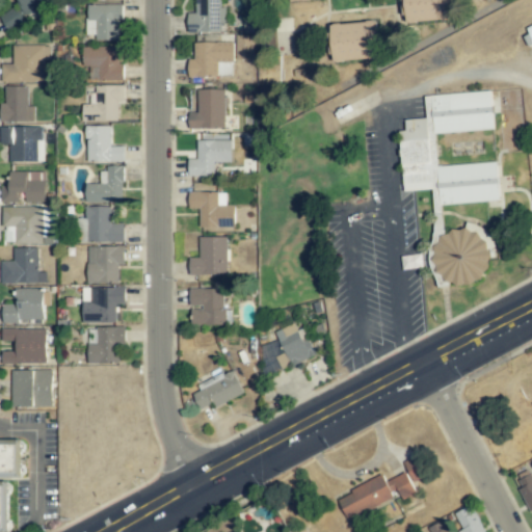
[(15,0),(25,15),(47,0),(15,0)]
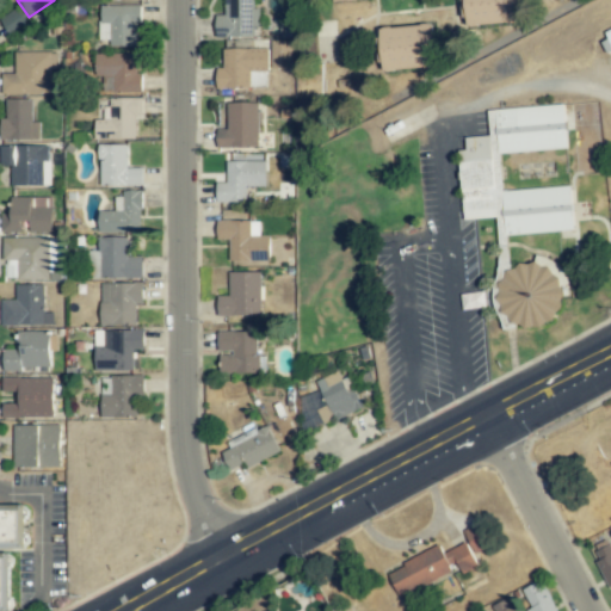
[(253,0),(224,0),(224,16),(217,16),(216,36),(253,36),(253,0)]
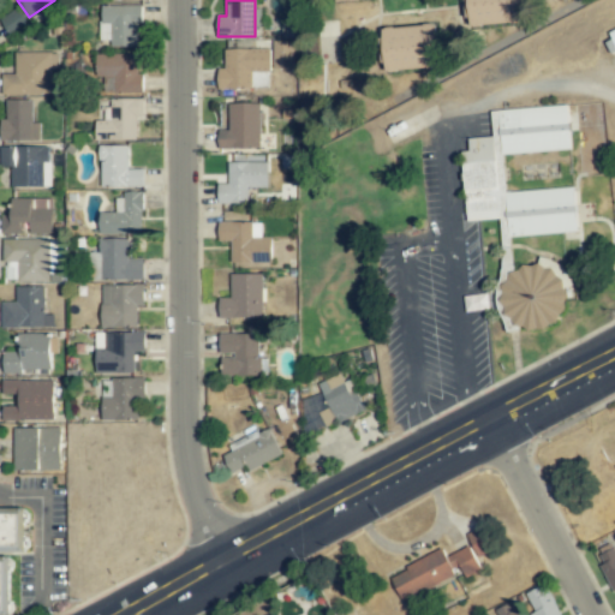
[(465,0),(467,25),(523,23),(520,0),(465,0)]
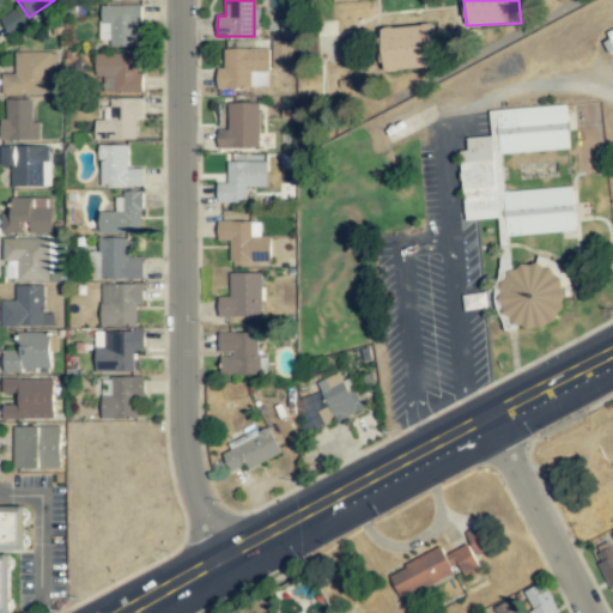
[(109,47),(135,46),(135,23),(141,23),(141,5),(99,5),(99,40),(109,40),(109,47)]
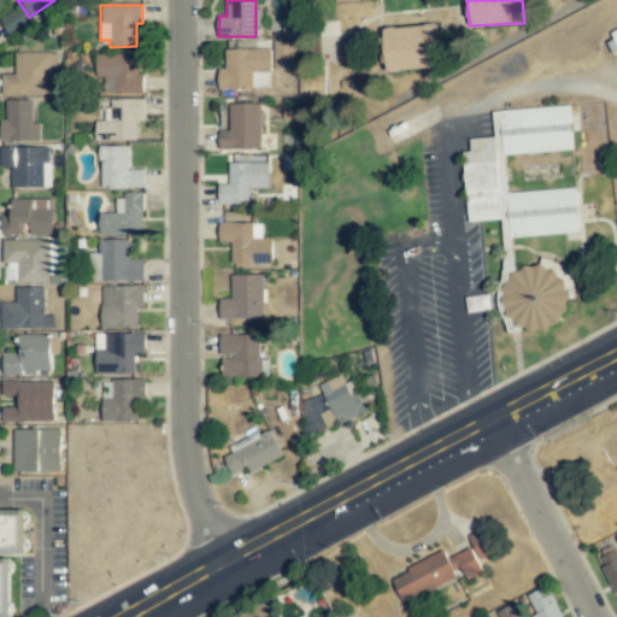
[(0,18),(10,35),(28,25),(18,9),(0,18)]
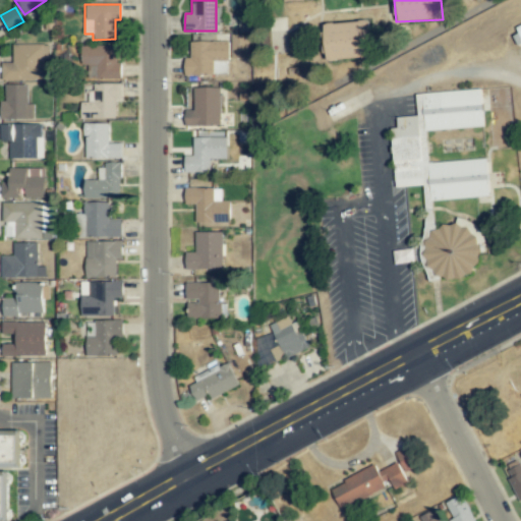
[(369,57),(368,22),(325,24),(327,59),(369,57)]
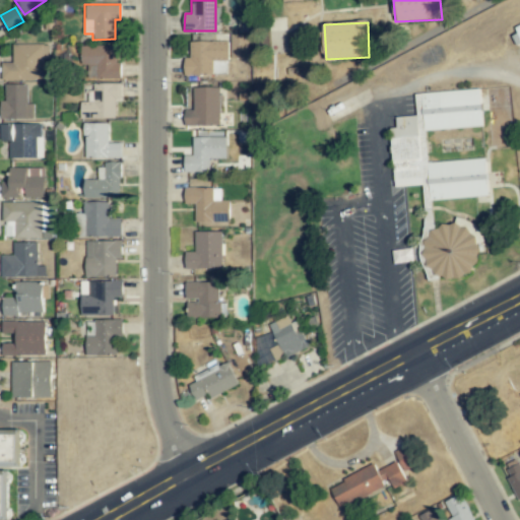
[(248,57),(248,36),(232,36),(232,57),(248,57)]
